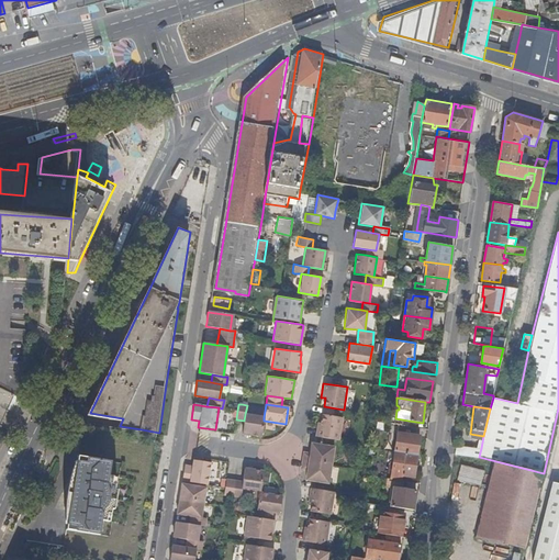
[(260,437),(264,421),(264,417),(245,414),(244,421),(243,435),(260,437)]
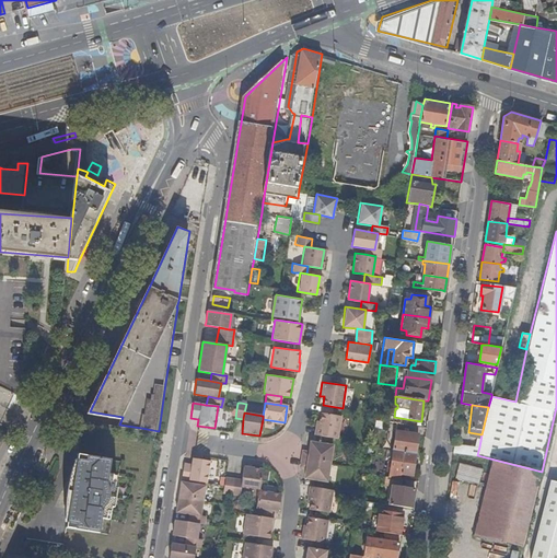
[(341,416),(321,413),(320,421),(316,420),(314,434),(338,438),(341,416)]
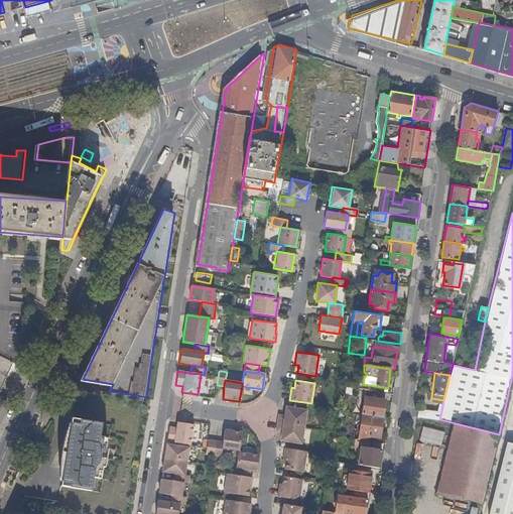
[(361,414),(383,417),(386,398),(364,395),(361,414)]
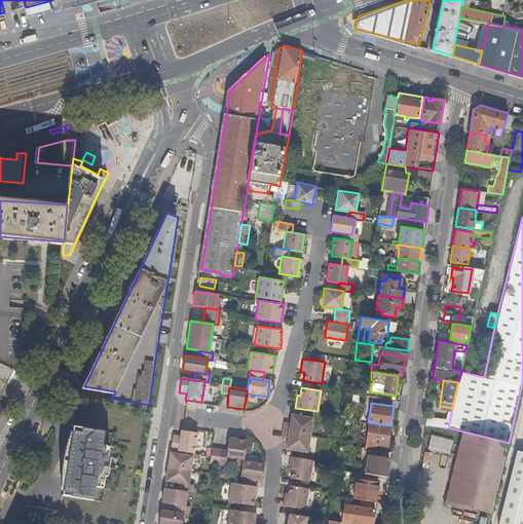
[(312,417),(291,414),(289,423),(283,422),(281,439),(287,439),(286,450),(292,451),(307,454),(310,435),(312,417)]
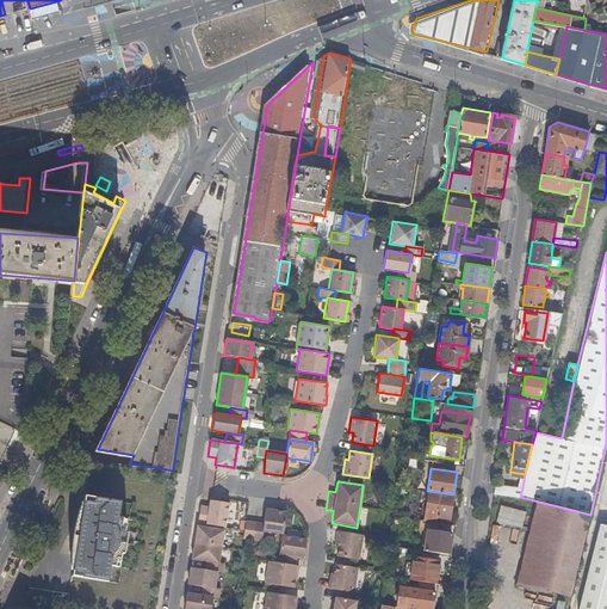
[(494,493),(520,497),(522,487),(495,484),(494,493)]
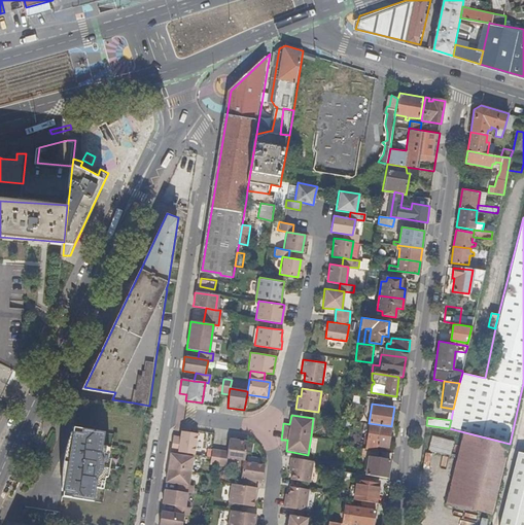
[(369,423),(367,442),(365,445),(377,447),(388,448),(391,426),(369,423)]
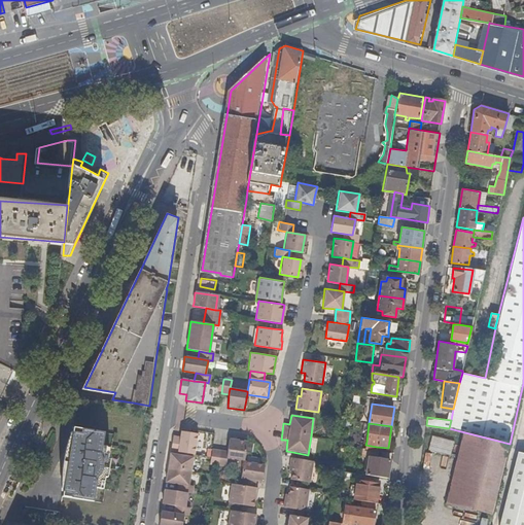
[(107,452),(108,445),(105,444),(107,430),(76,426),(73,457),(77,457),(76,465),(72,465),(69,479),(67,484),(65,495),(96,500),(98,487),(102,487),(103,480),(106,481),(107,476),(109,477),(112,458),(109,457),(110,452),(107,452)]
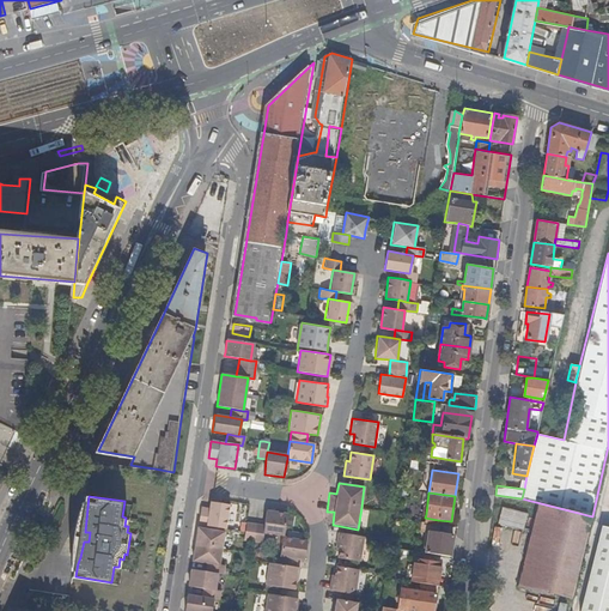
[(208,507),(200,506),(198,525),(225,530),(229,506),(209,502),(208,507)]
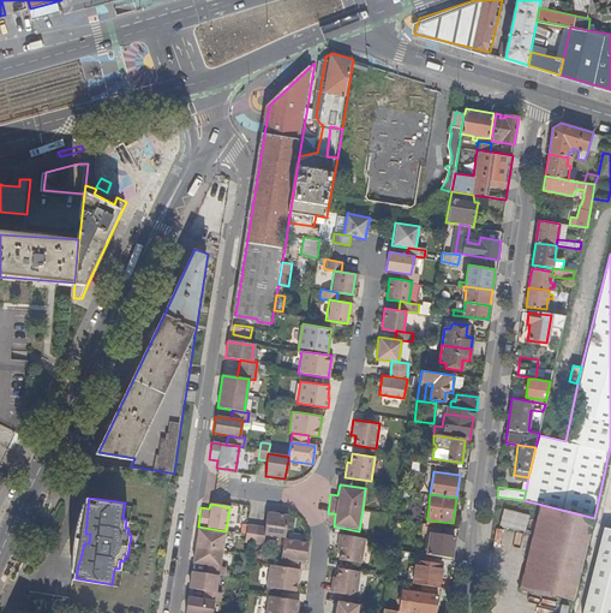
[(508,505),(503,523),(529,530),(534,513),(508,505)]
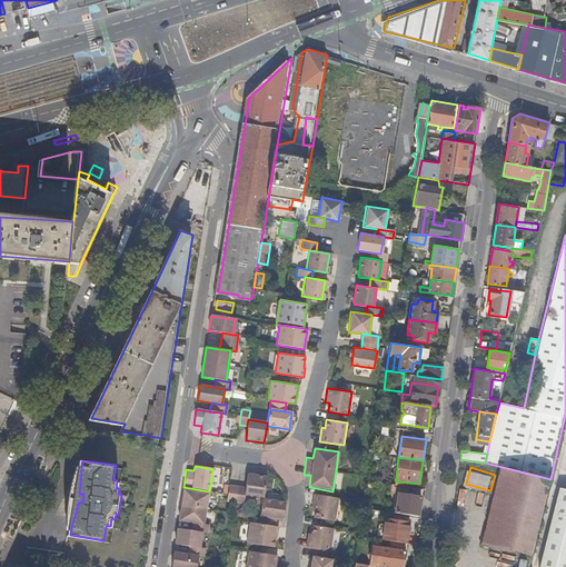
[(245,487),(244,495),(262,497),(266,477),(247,474),(245,487)]
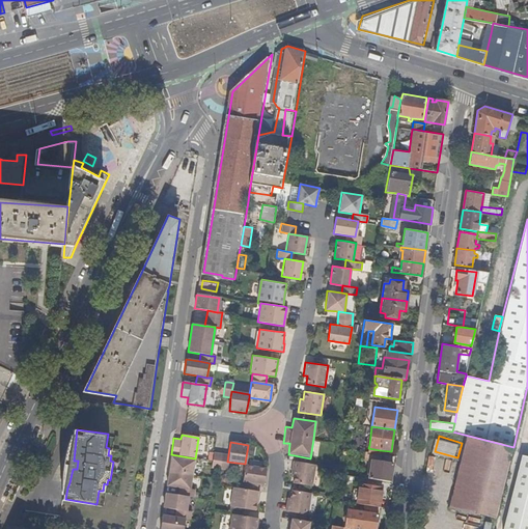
[(369,461),(382,463),(383,454),(379,453),(367,451),(366,460),(369,461)]
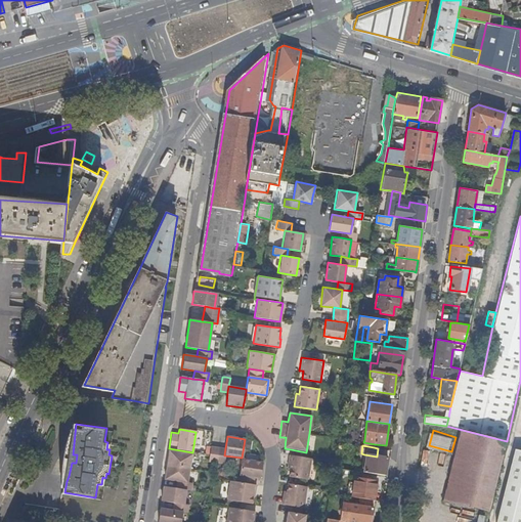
[(223,463),(224,455),(225,448),(210,446),(209,454),(208,461),(211,462),(223,463)]
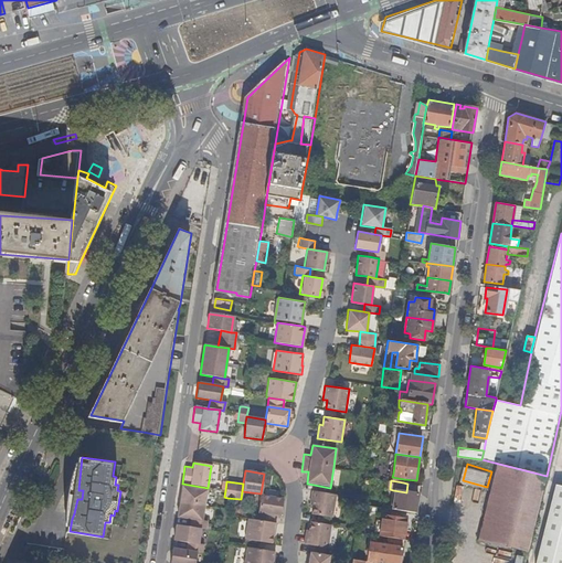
[(561,484),(558,484),(538,562),(561,562),(561,484)]
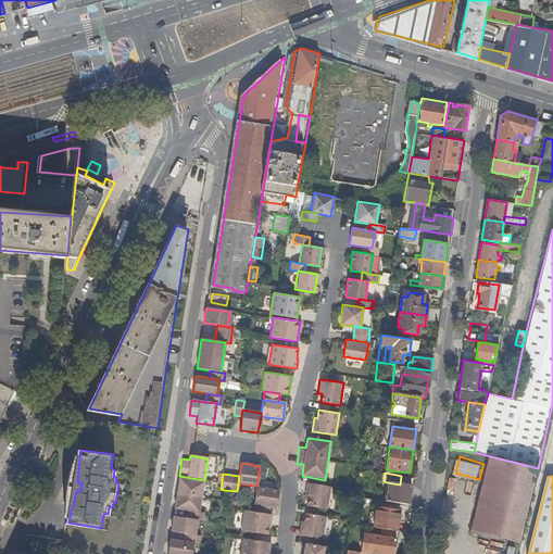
[(188,511),(199,513),(201,496),(203,482),(179,479),(175,510),(188,511)]
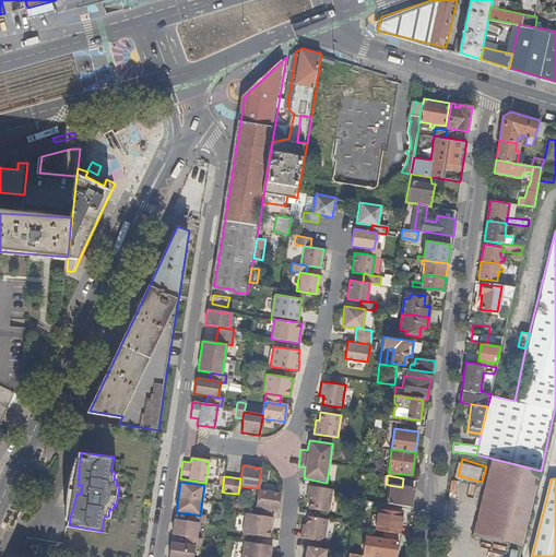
[(332,489),(309,485),(307,499),(310,499),(309,507),(318,509),(329,510),(332,489)]
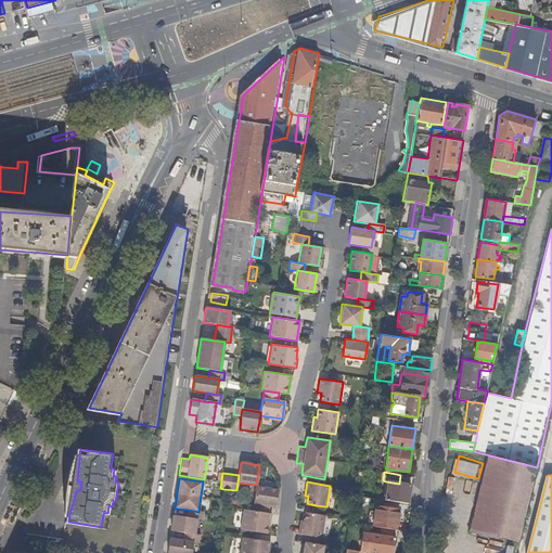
[(399,484),(386,481),(384,500),(400,503),(409,504),(412,485),(399,484)]
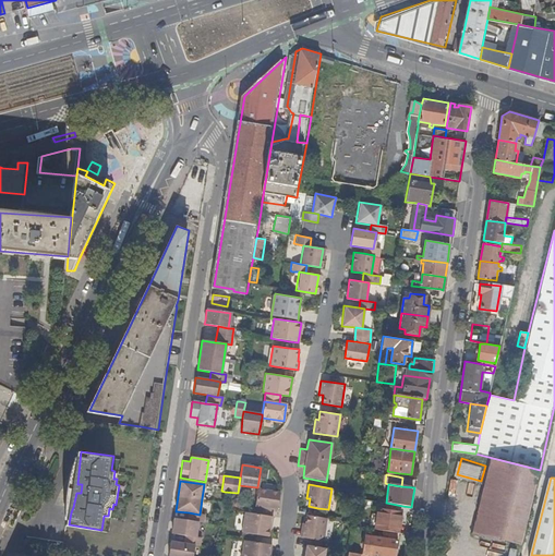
[(257,487),(254,506),(270,508),(276,509),(279,491),(257,487)]
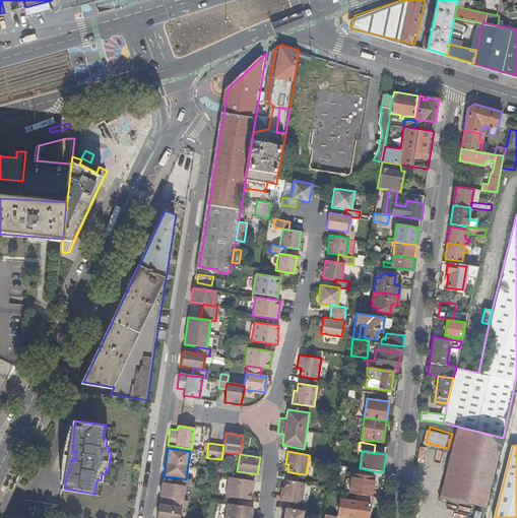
[(250,480),(252,473),(237,471),(236,478),(250,480)]
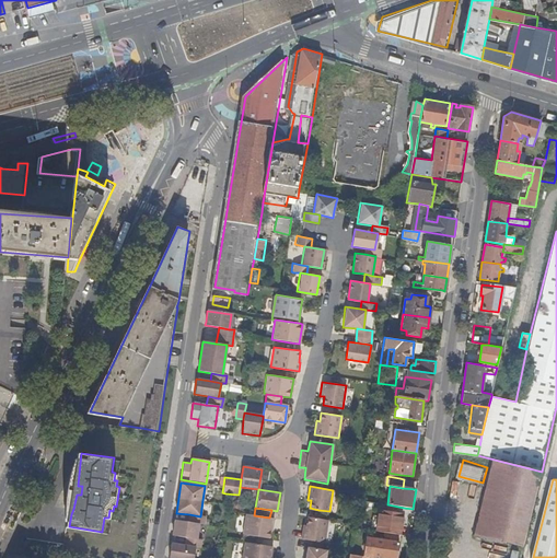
[(381,532),(399,535),(403,514),(394,512),(394,509),(390,508),(390,512),(379,510),(375,531),(381,532)]
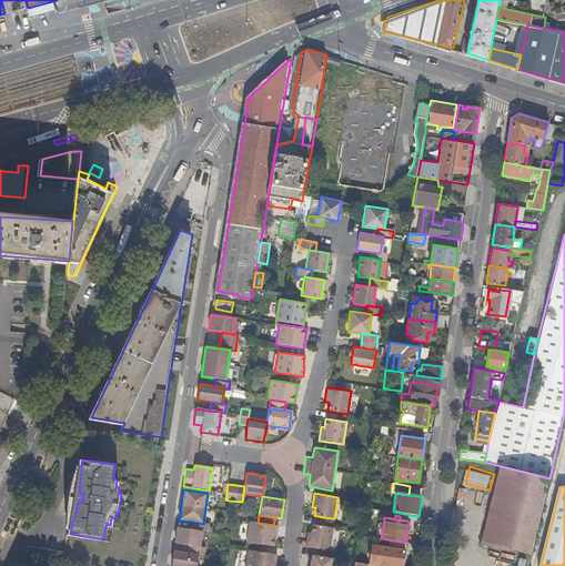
[(203,524),(192,522),(191,531),(201,532),(207,533),(208,524),(203,524)]
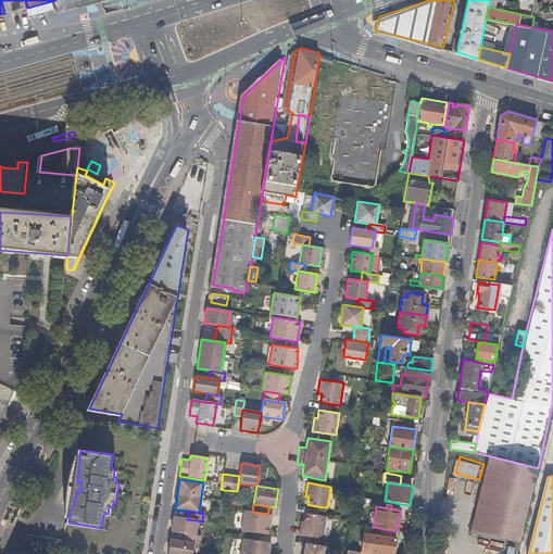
[(267,514),(252,512),(243,511),(241,531),(258,533),(267,534),(268,524),(269,524),(272,515),(267,514)]
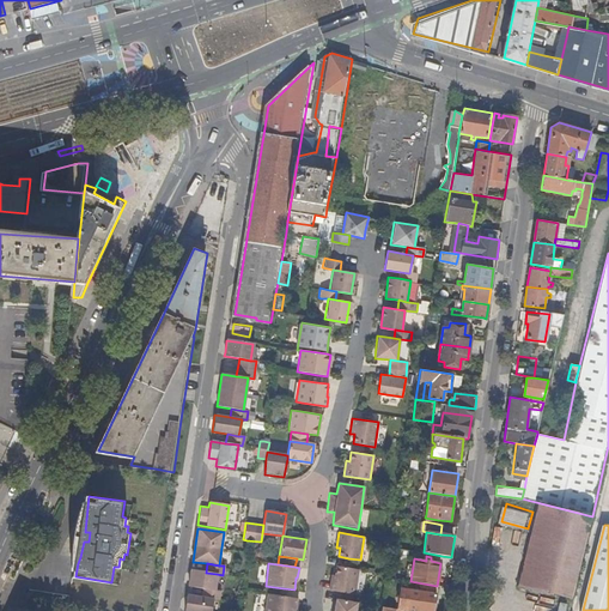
[(347,567),(336,564),(335,575),(332,574),(329,591),(336,592),(355,594),(360,568),(347,567)]
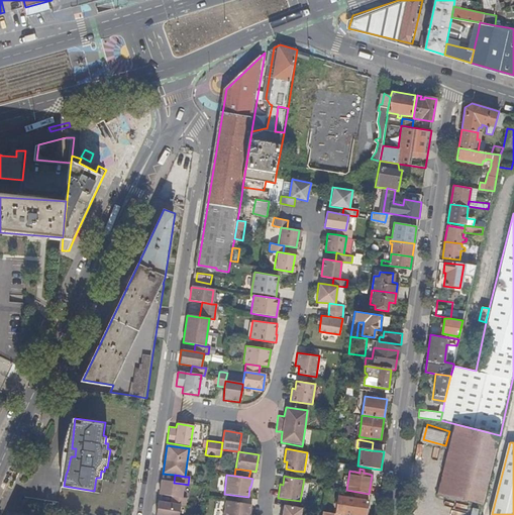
[(183,484),(174,483),(161,481),(159,495),(171,496),(181,498),(183,484)]
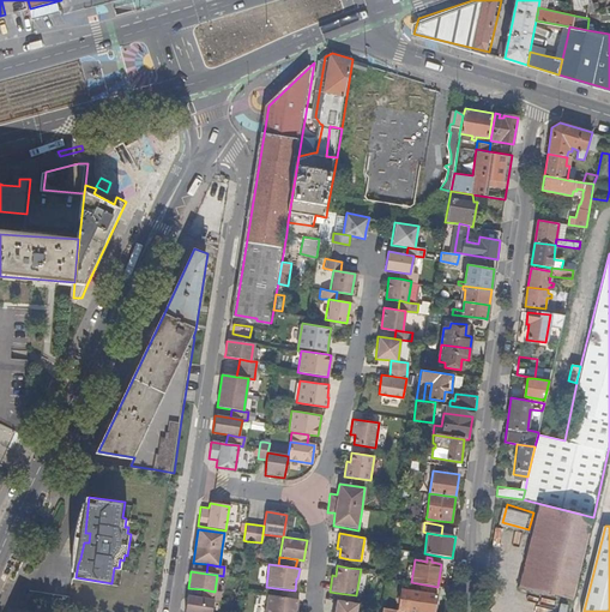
[(400,611),(405,611),(434,611),(436,595),(438,587),(417,583),(416,593),(402,591),(398,611),(400,611)]
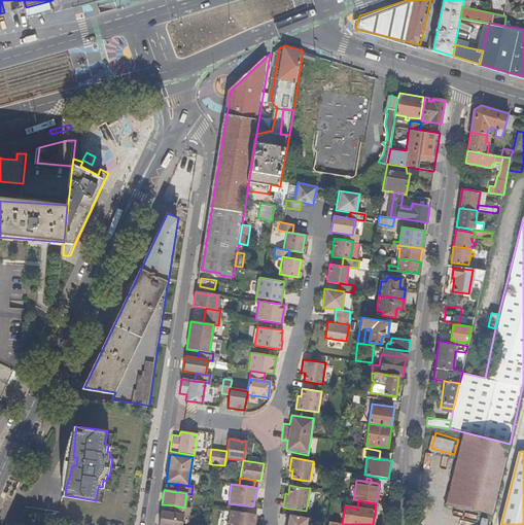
[(184,508),(174,505),(173,513),(183,515),(187,515),(188,509),(184,508)]
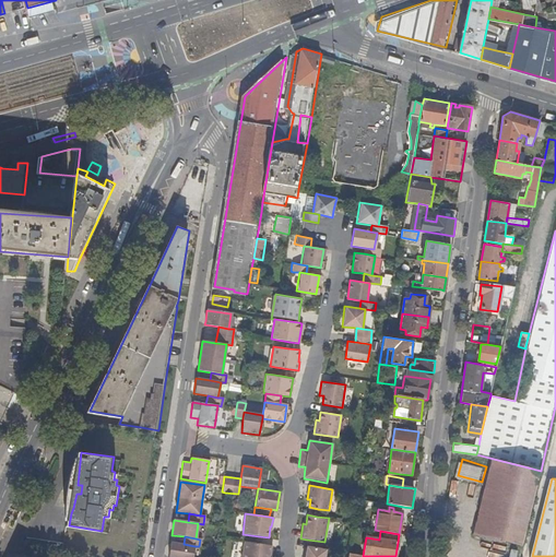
[(258,543),(245,541),(241,556),(269,556),(270,554),(271,554),(272,545),(258,543)]
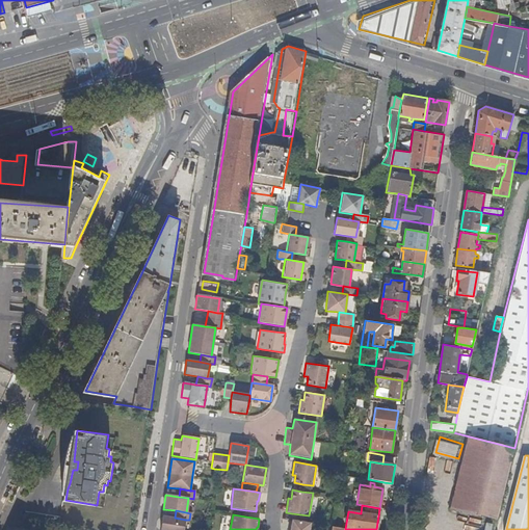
[(183,529),(185,520),(175,518),(162,515),(159,529),(183,529)]
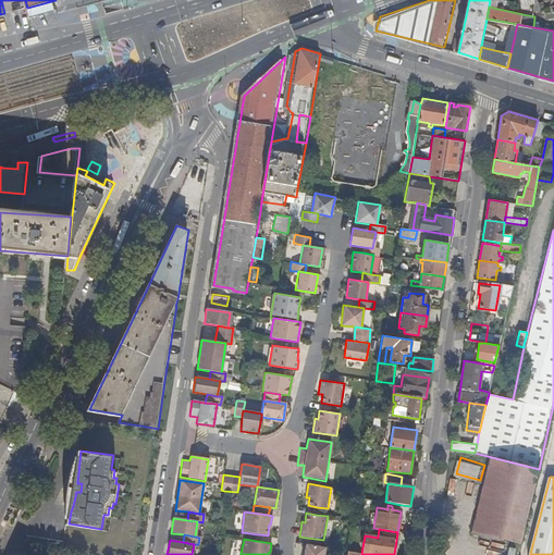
[(322,554),(324,549),(305,545),(303,554),(322,554)]
